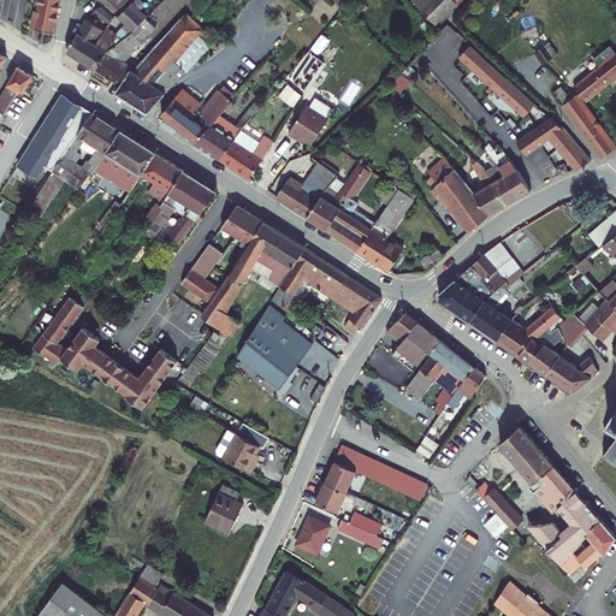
[(57,0),(36,0),(30,30),(51,35),(57,0)]
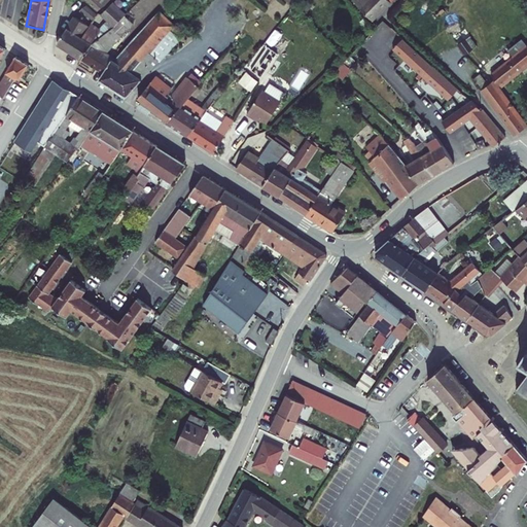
[(86,0),(84,3),(96,13),(98,11),(99,12),(109,0),(86,0)]
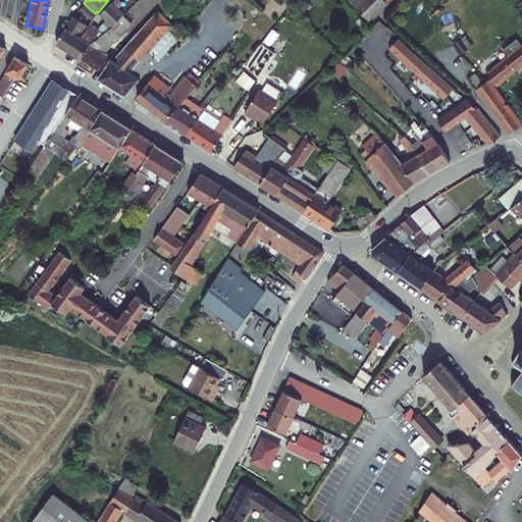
[(359,0),(354,5),(368,18),(385,0),(359,0)]
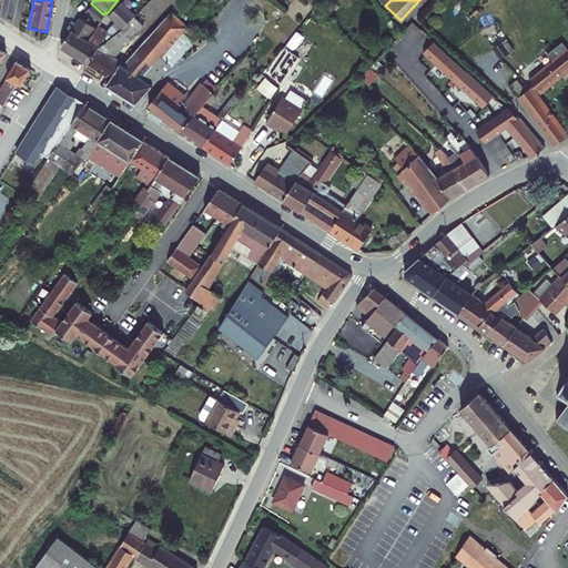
[(98,28),(87,44),(75,60),(88,69),(134,20),(119,6),(108,19),(115,27),(105,34),(98,28)]
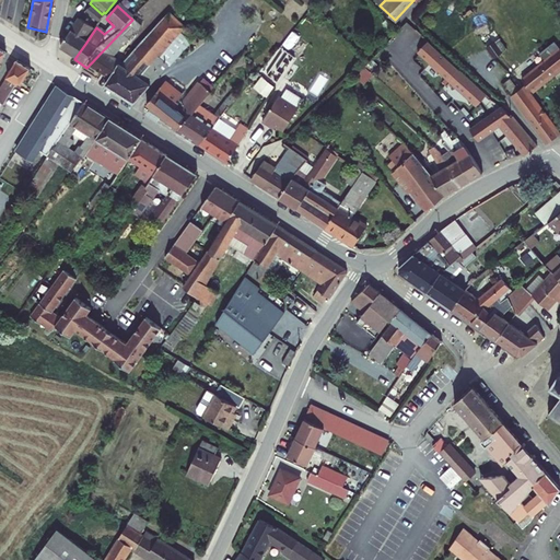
[(89,9),(84,13),(96,24),(101,20),(89,9)]
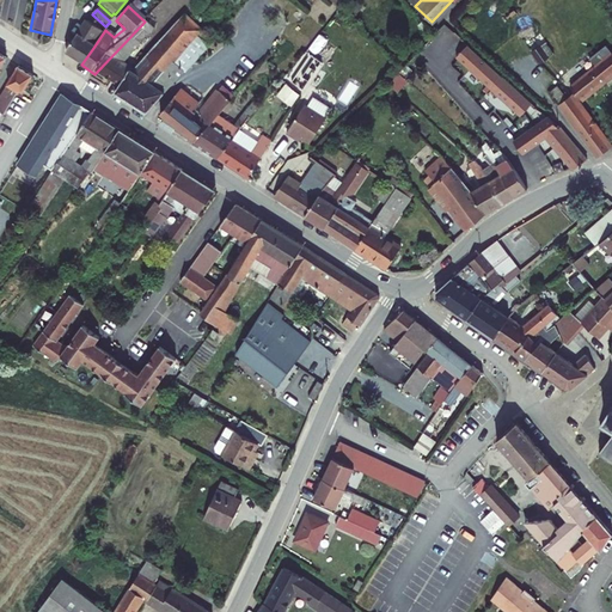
[(134,72),(133,71),(117,91),(115,95),(146,115),(152,109),(173,85),(182,75),(201,55),(214,40),(187,16),(134,72)]
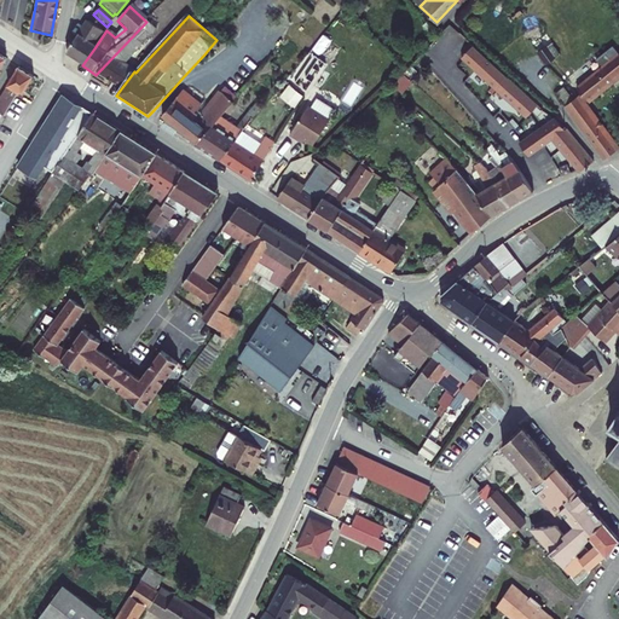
[(146,22),(96,75),(119,92),(134,71),(125,65),(156,30),(148,21),(146,22)]
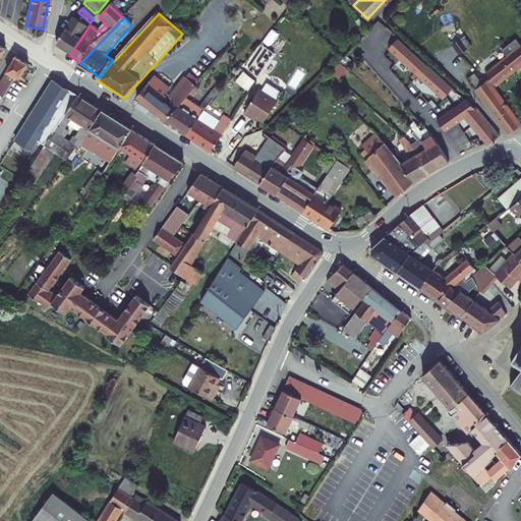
[(72,19),(55,45),(69,55),(79,41),(77,39),(83,29),(72,19)]
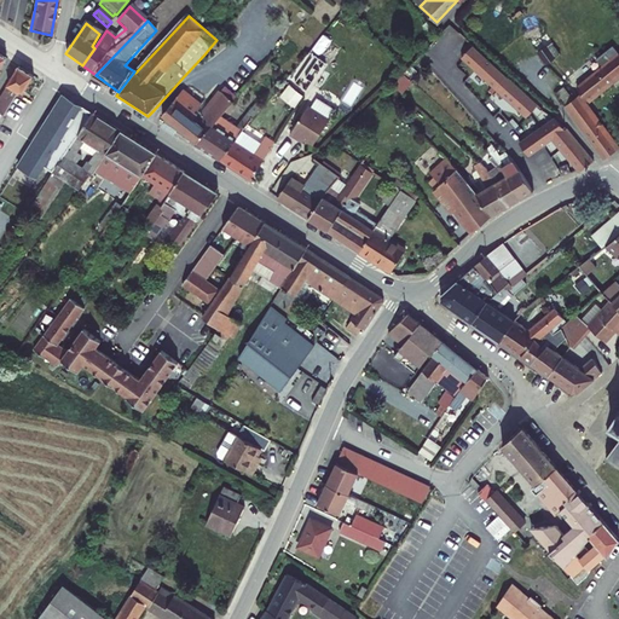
[(532,50),(547,67),(554,61),(541,44),(532,50)]
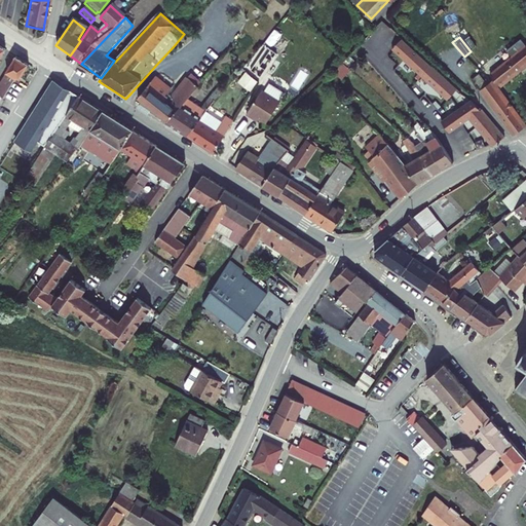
[(525,48),(523,51),(518,46),(509,53),(506,50),(490,63),(497,71),(490,76),(498,87),(525,65),(525,48)]
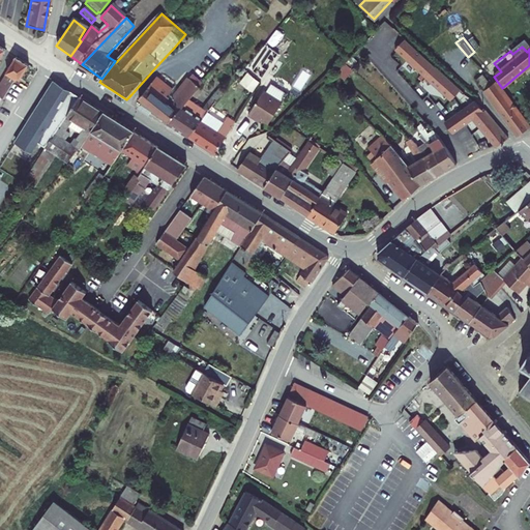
[(425,55),(416,65),(424,74),(435,63),(425,55)]
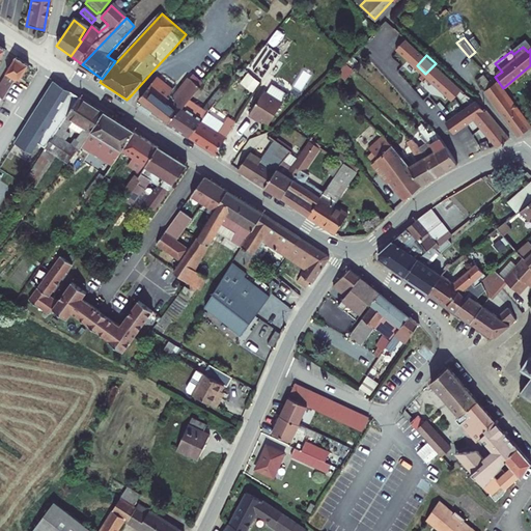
[(15,80),(18,82),(27,66),(14,59),(0,83),(0,87),(7,92),(14,82),(15,80)]
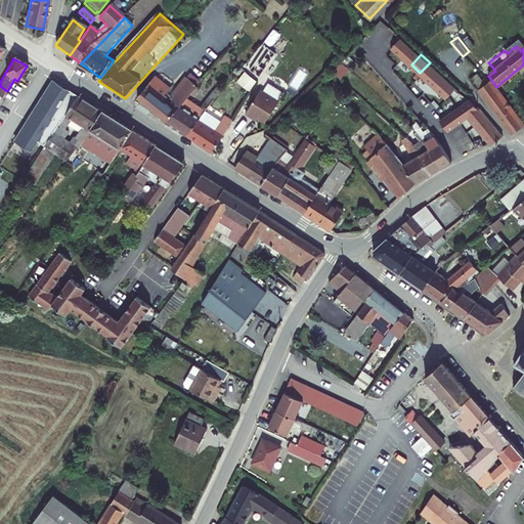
[(342,77),(350,69),(343,61),(335,70),(342,77)]
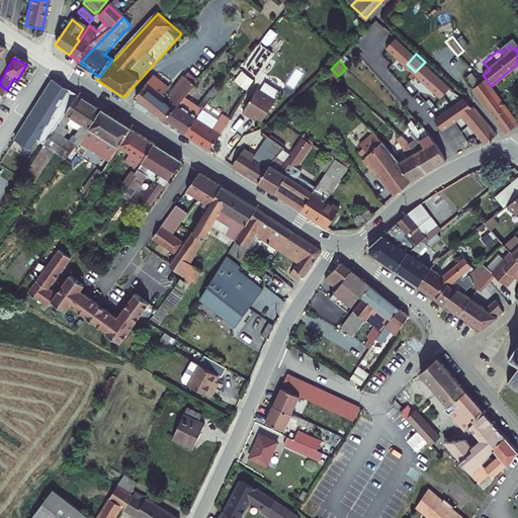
[(425,62),(415,72),(440,94),(450,84),(425,62)]
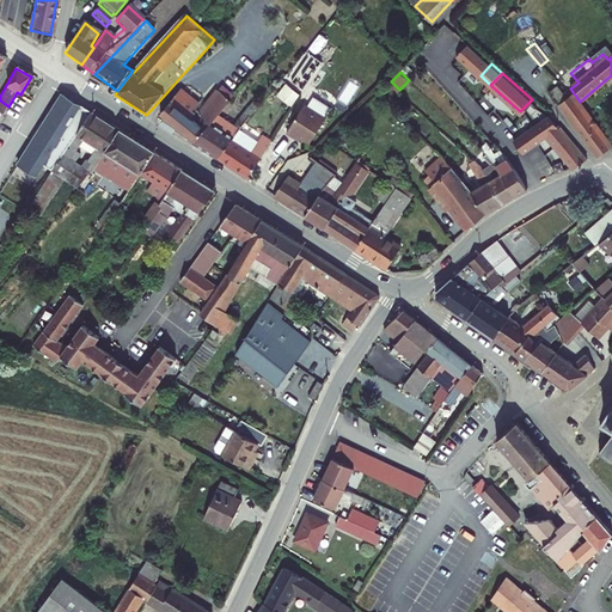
[(197,105),(173,85),(152,109),(195,145),(219,116),(230,104),(216,95),(200,114),(194,109),(197,105)]
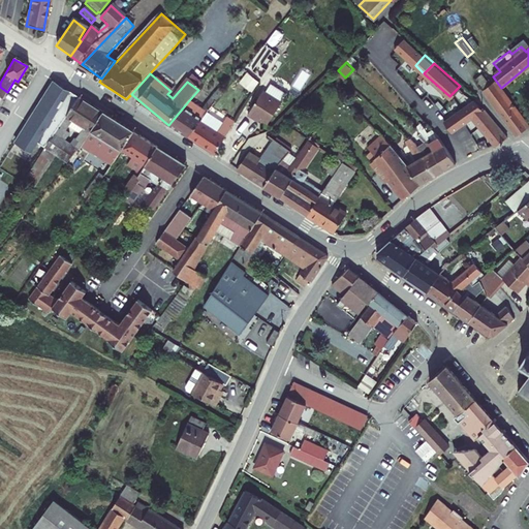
[(47,147),(76,98),(54,84),(34,115),(37,117),(33,123),(30,128),(27,127),(17,143),(32,153),(38,143),(47,147)]
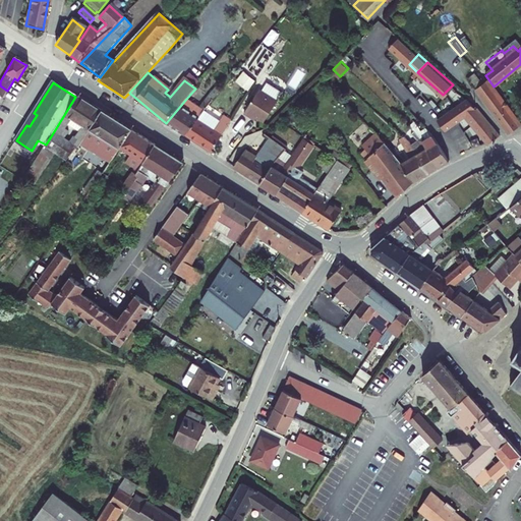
[(474,91),(507,134),(513,133),(519,128),(484,82),(474,91)]
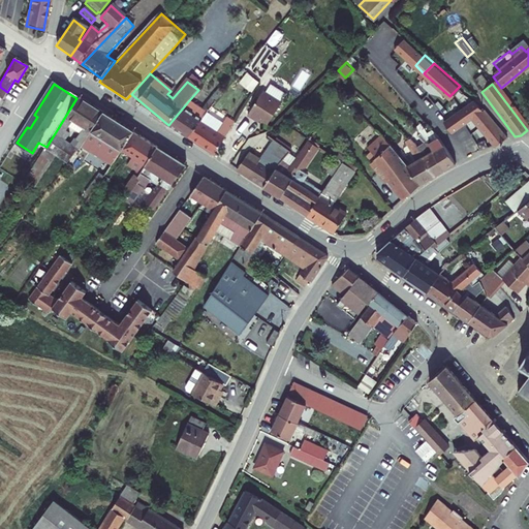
[(269,127),(283,105),(266,94),(249,117),(255,121),(256,119),(269,127)]
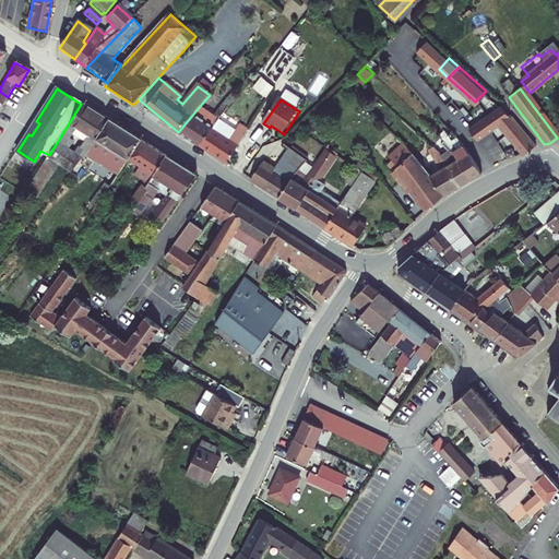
[(80,161),(81,162),(109,121),(81,104),(49,155),(47,158),(72,174),(80,161)]
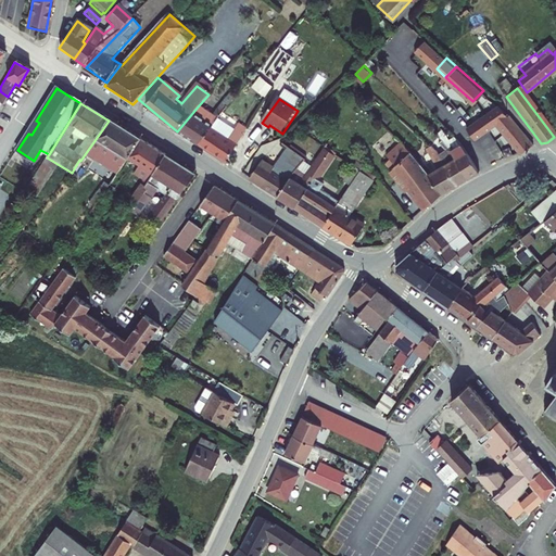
[(213,116),(199,105),(177,131),(176,133),(197,147),(211,129),(218,121),(227,110),(222,105),(213,116)]
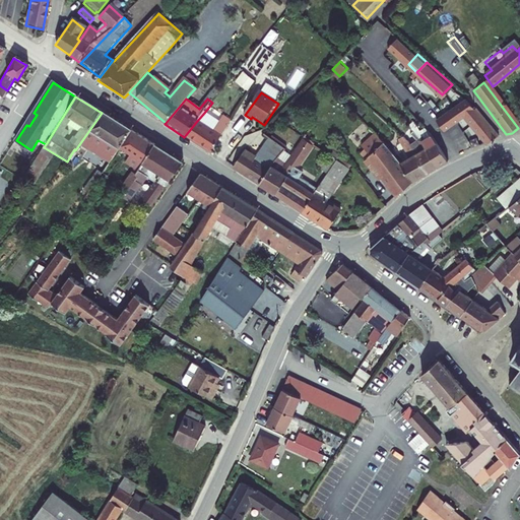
[(464,119),(486,146),(498,136),(473,109),(465,101),(437,120),(444,132),(464,119)]
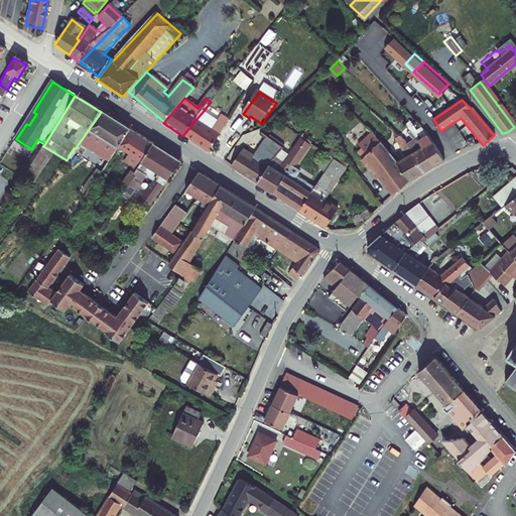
[(103,168),(106,164),(129,130),(101,112),(75,149),(98,164),(103,168)]
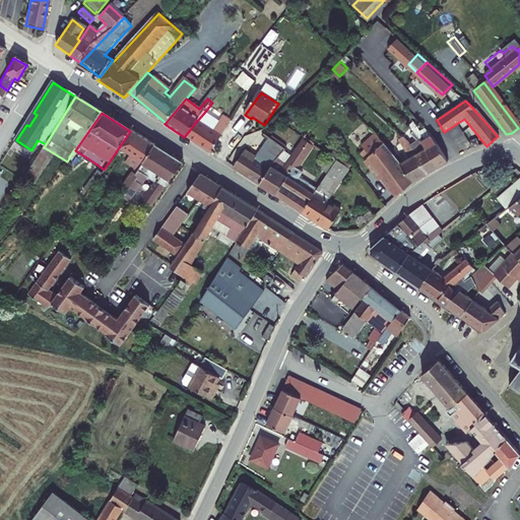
[(220,124),(204,113),(197,121),(214,133),(220,124)]
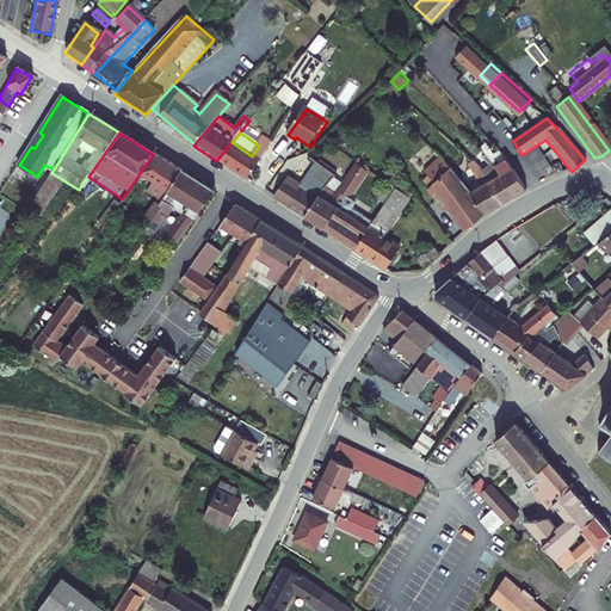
[(252,156),(232,142),(216,161),(246,180),(266,150),(259,146),(252,156)]
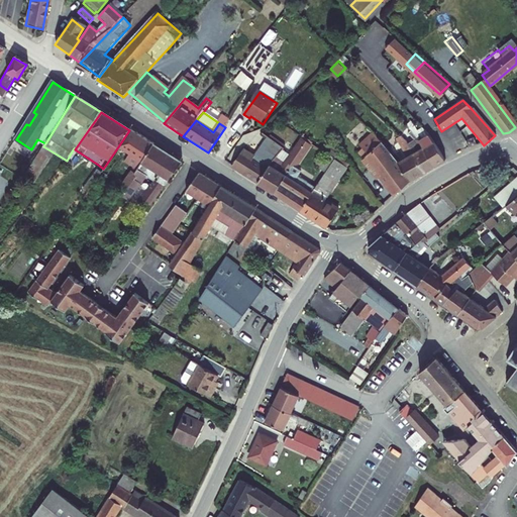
[(131,178),(133,171),(152,145),(129,130),(106,165),(110,168),(121,150),(127,154),(121,165),(129,170),(118,186),(123,189),(131,178)]
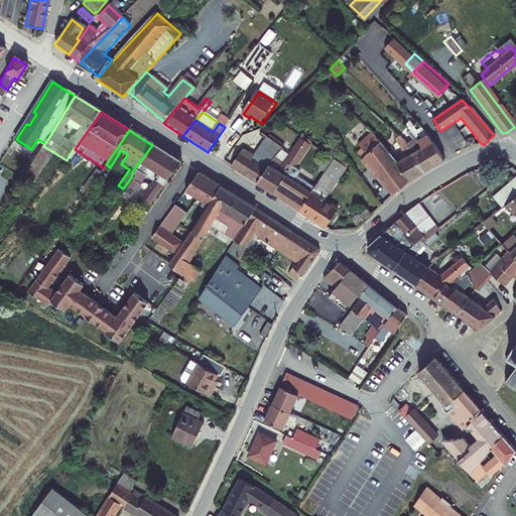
[(425,130),(414,137),(434,167),(445,160),(434,144),(425,130)]
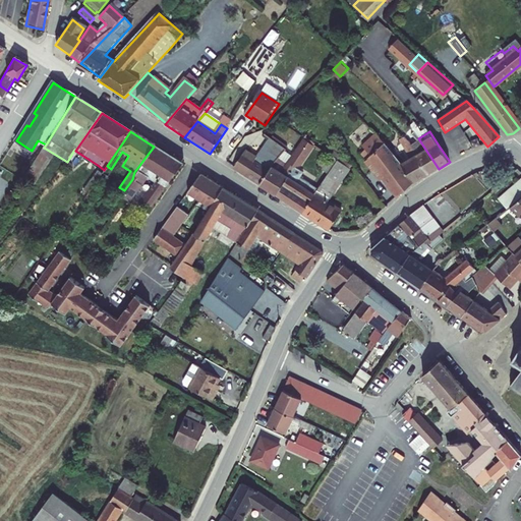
[(377,136),(363,148),(371,158),(367,161),(399,197),(414,185),(400,164),(392,154),(377,136)]
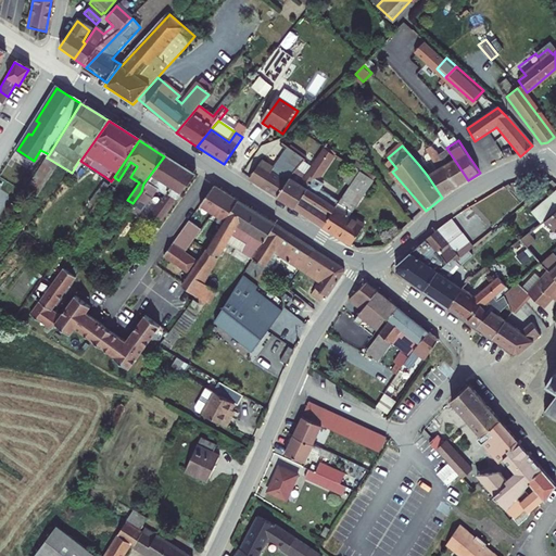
[(436,169),(427,175),(442,198),(458,187),(436,155),(426,146),(421,149),(436,169)]
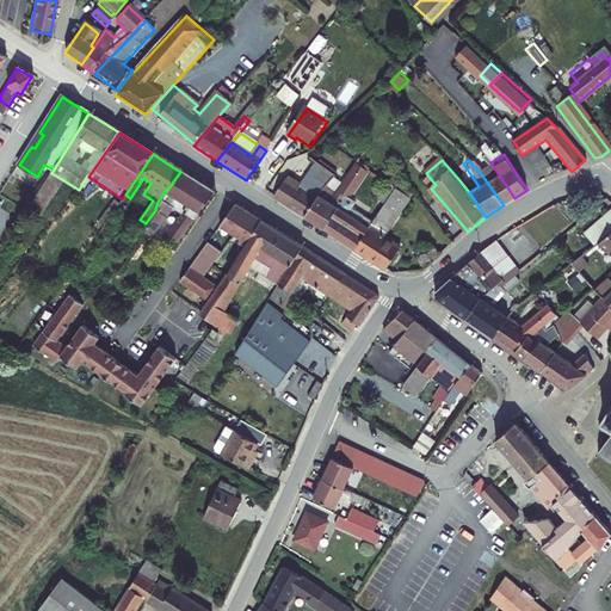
[(288,177),(273,197),(304,217),(329,184),(333,179),(337,176),(316,161),(300,185),(288,177)]
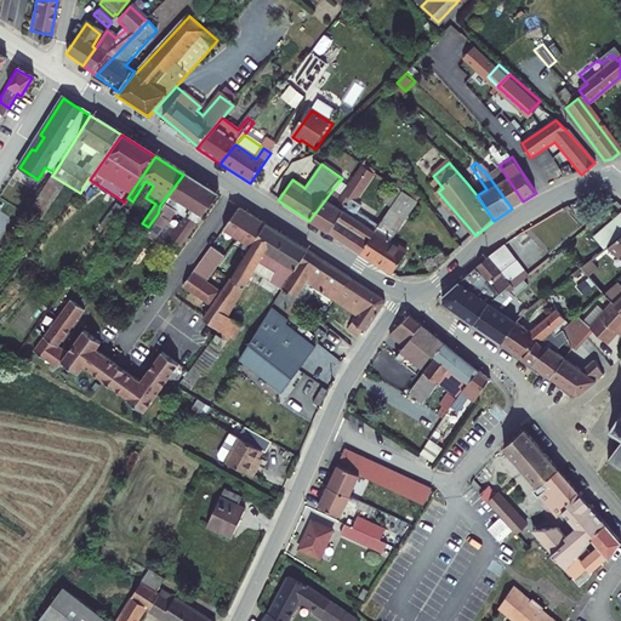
[(362,166),(352,182),(347,188),(343,193),(339,201),(347,208),(329,233),(355,250),(360,252),(374,231),(357,220),(362,211),(349,204),(366,181),(371,184),(377,176),(362,166)]
